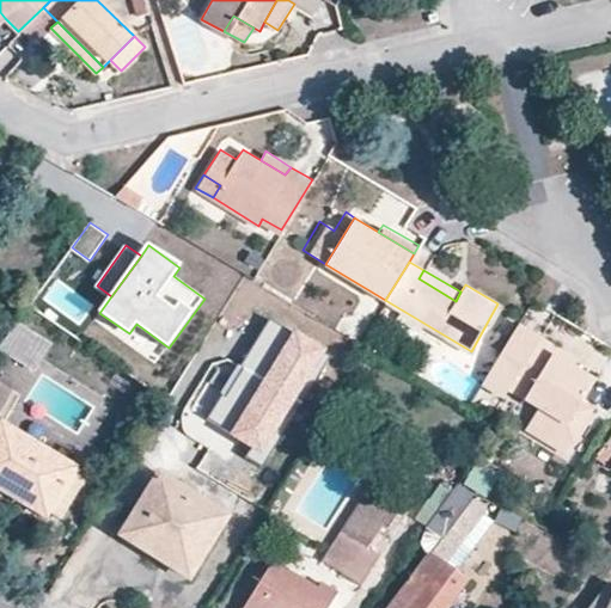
[(275,308),(240,363),(303,403),(338,348),(275,308)]
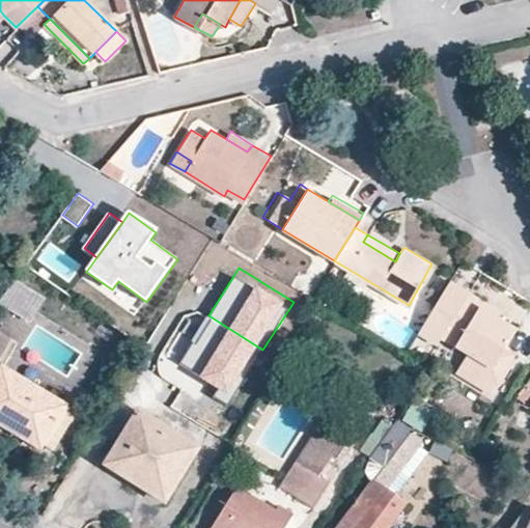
[(18,279),(0,300),(25,321),(43,299),(18,279)]
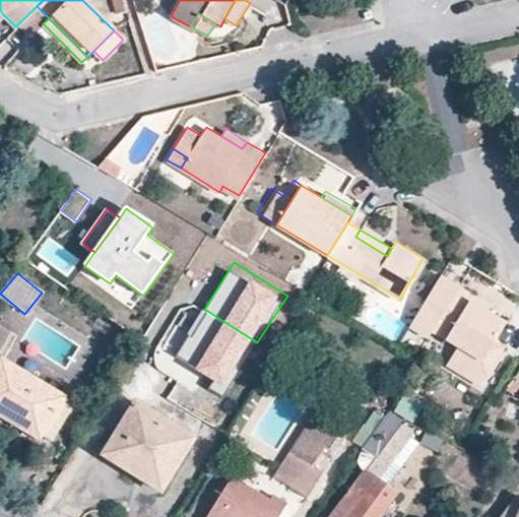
[(441,274),(409,328),(428,339),(434,328),(439,319),(452,327),(447,335),(446,337),(457,344),(446,363),(480,384),(503,345),(494,340),(505,322),(490,313),(469,301),(473,295),(441,274)]
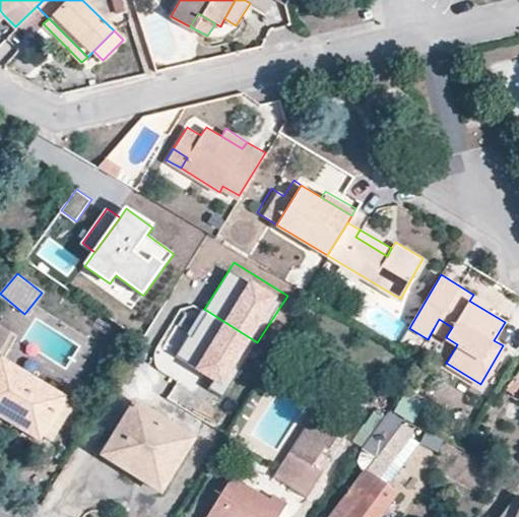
[(473,295),(469,301),(490,313),(494,307),(473,295)]
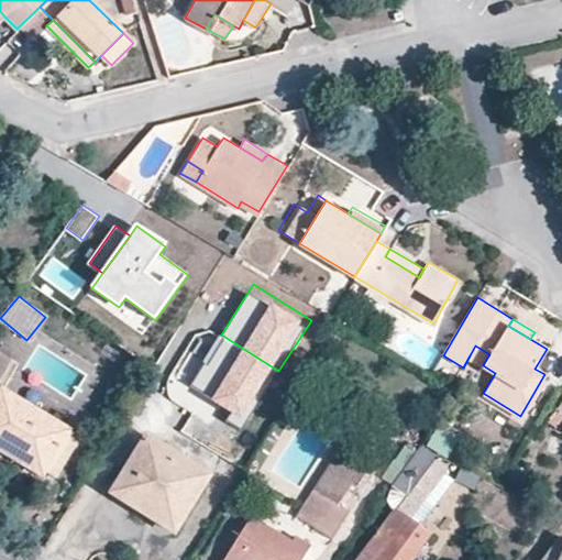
[(226,420),(241,430),(278,371),(221,335),(188,385),(231,413),(226,420)]
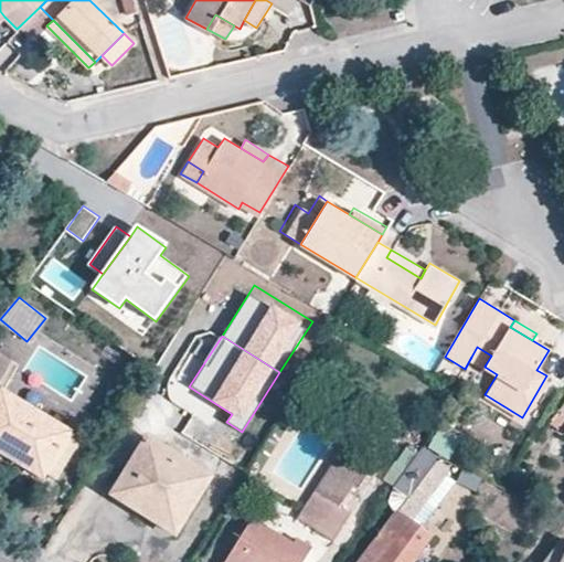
[(477,347),(471,357),(486,364),(491,356),(477,347)]
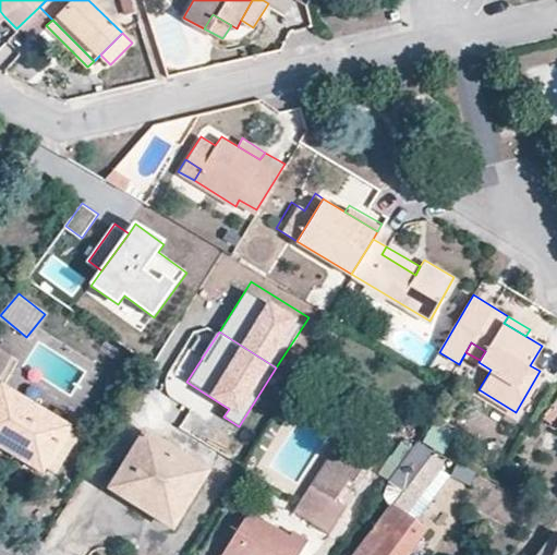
[(0,434),(8,438),(2,446),(44,469),(46,465),(55,450),(64,457),(80,431),(69,425),(70,424),(3,386),(10,374),(9,360),(0,353),(0,434)]
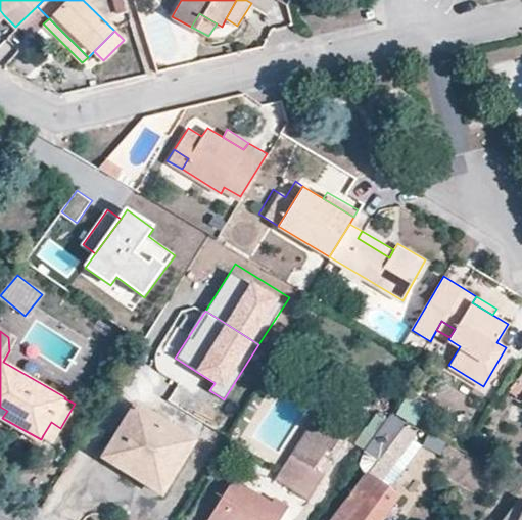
[(136,403),(126,418),(135,424),(119,453),(147,470),(142,480),(162,492),(196,439),(136,403)]
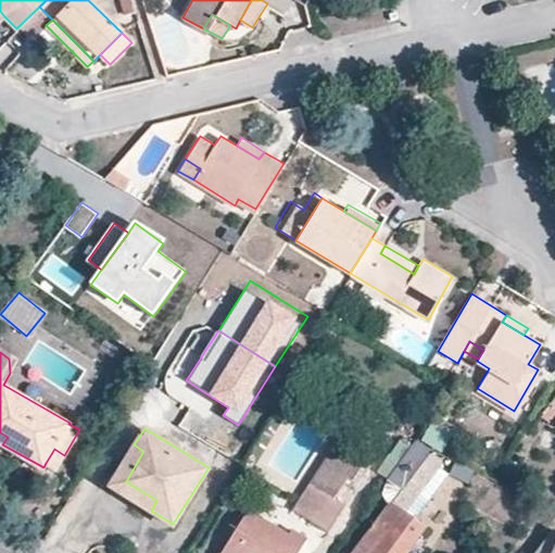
[(340,432),(310,481),(344,503),(350,494),(338,487),(345,476),(351,479),(368,450),(340,432)]
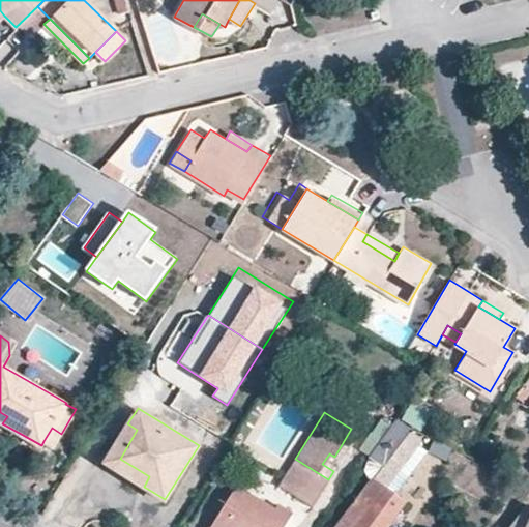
[(411,430),(413,428),(394,418),(369,455),(380,463),(385,467),(392,458),(402,464),(419,439),(411,430)]
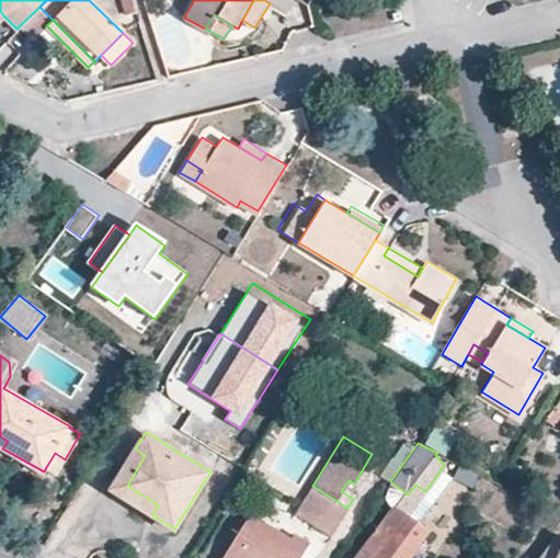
[(145,455),(135,448),(109,489),(152,515),(158,504),(127,486),(145,455)]
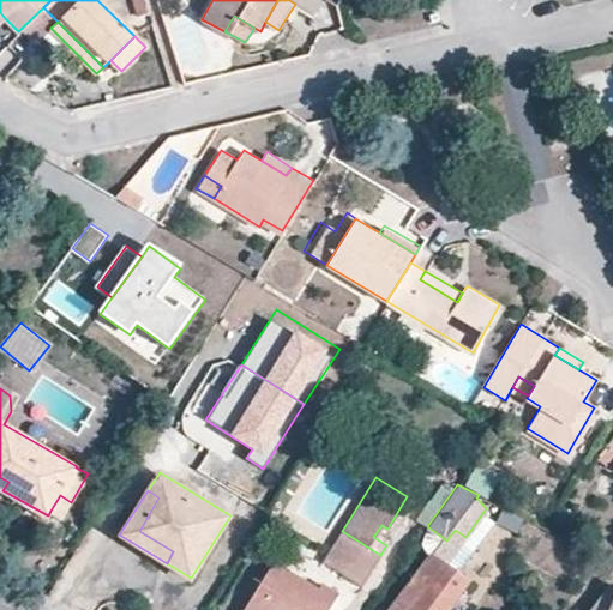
[(62,518),(71,502),(60,495),(50,511),(62,518)]
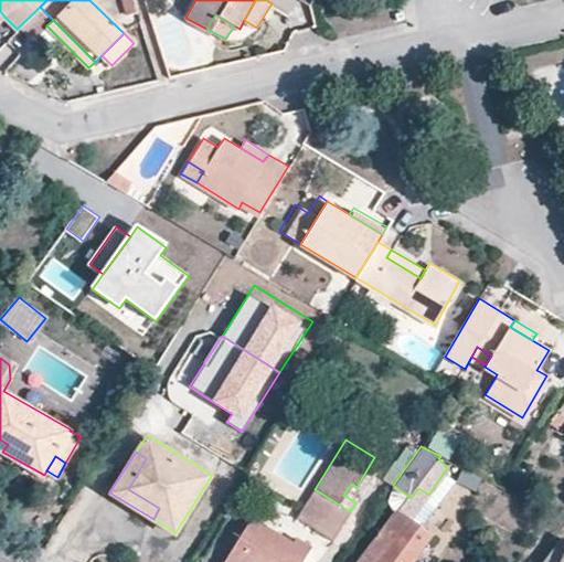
[(477,487),(476,513),(502,513),(503,488),(477,487)]
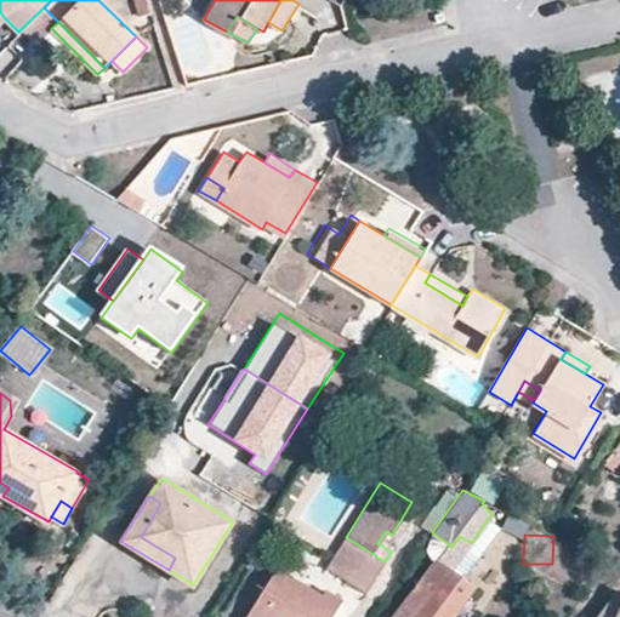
[(450,570),(471,543),(460,536),(451,547),(445,542),(434,559),(450,570)]
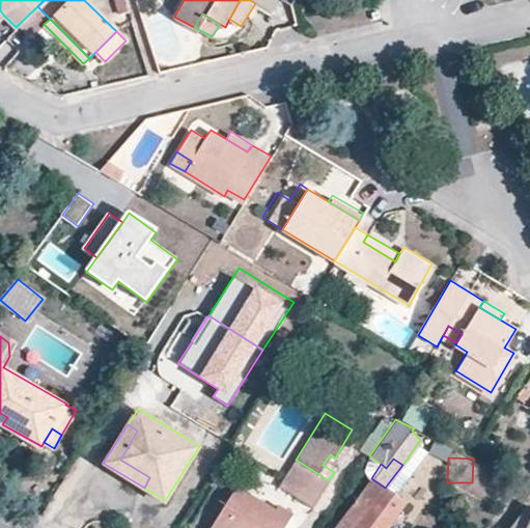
[(313,505),(329,480),(318,473),(296,460),(280,484),(313,505)]
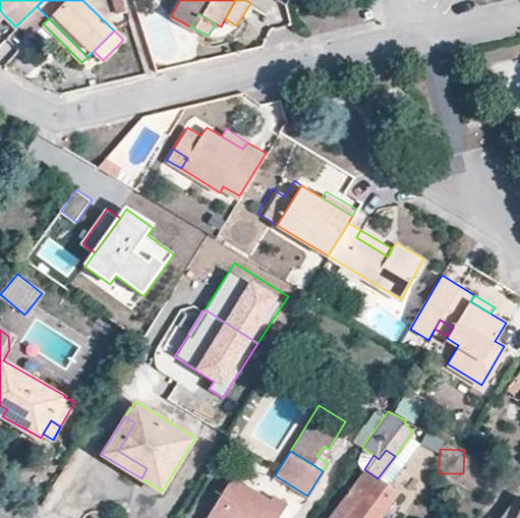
[(377,517),(396,492),(378,478),(364,469),(329,517),(377,517)]
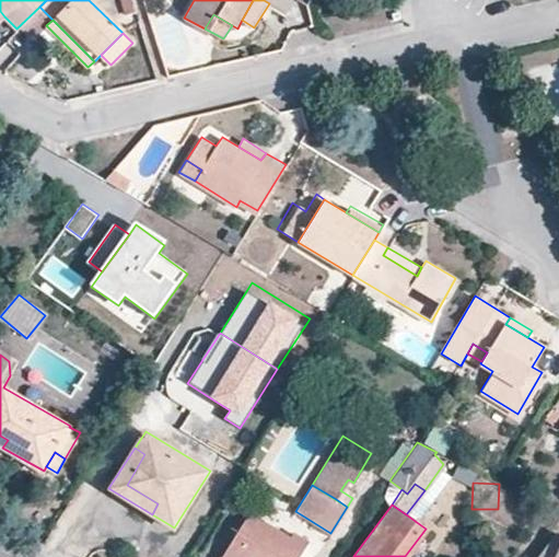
[(222,556),(299,556),(309,542),(293,532),(291,536),(252,512),(222,556)]
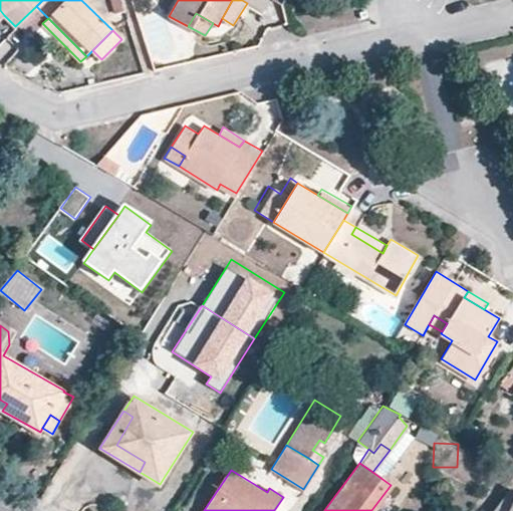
[(512,510),(512,490),(510,489),(493,510),(512,510)]
